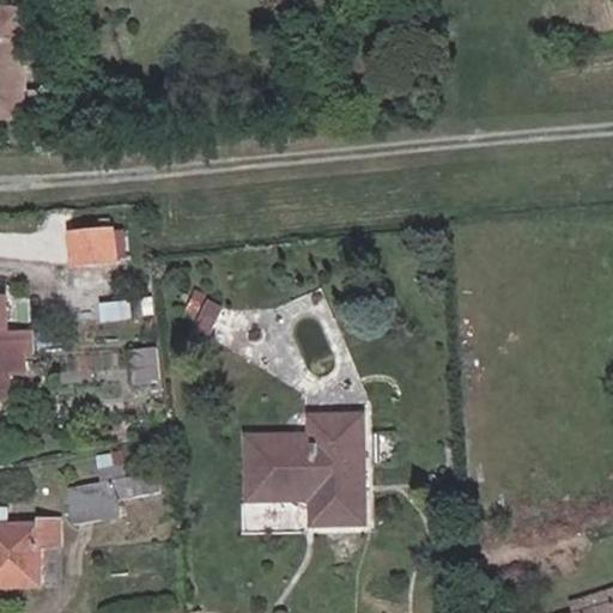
[(28,8),(0,8),(0,119),(29,119),(28,8)]
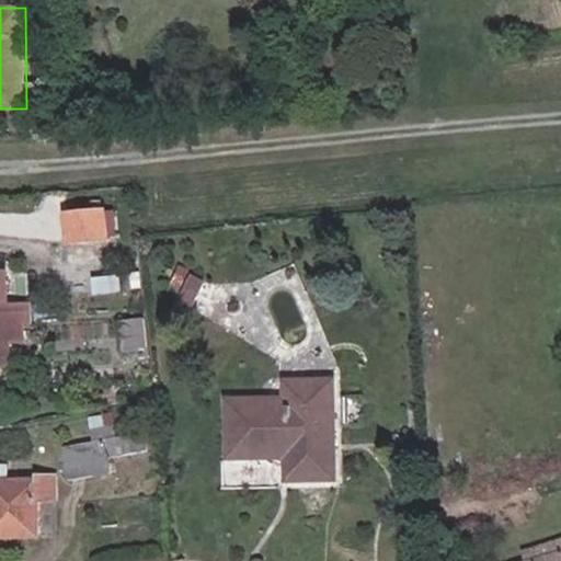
[(44,100),(44,89),(33,89),(33,100),(44,100)]
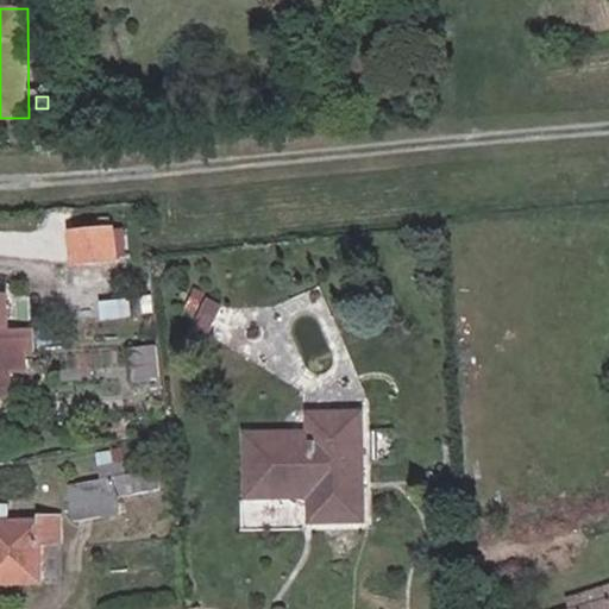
[(118,230),(75,234),(77,264),(120,261),(118,230)]
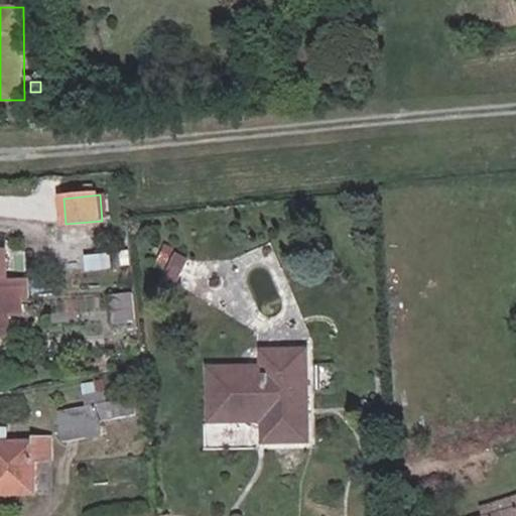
[(0,252),(0,297),(23,297),(30,297),(29,281),(8,283),(6,252),(0,252)]
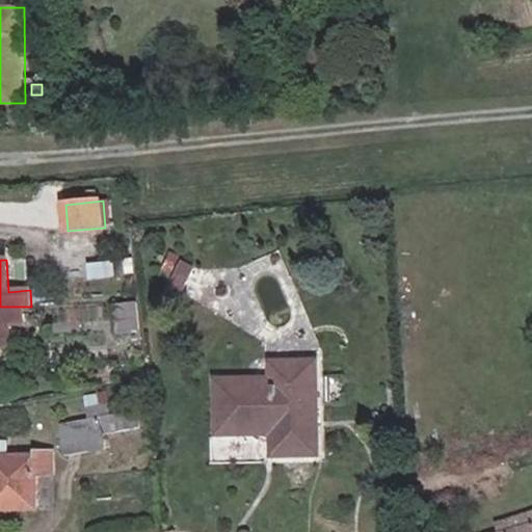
[(193,269),(183,264),(171,288),(182,293),(193,269)]
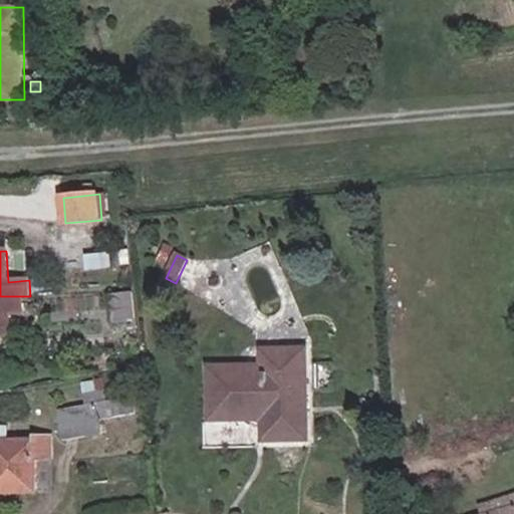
[(138,331),(134,291),(110,292),(111,321),(126,320),(130,333),(138,331)]
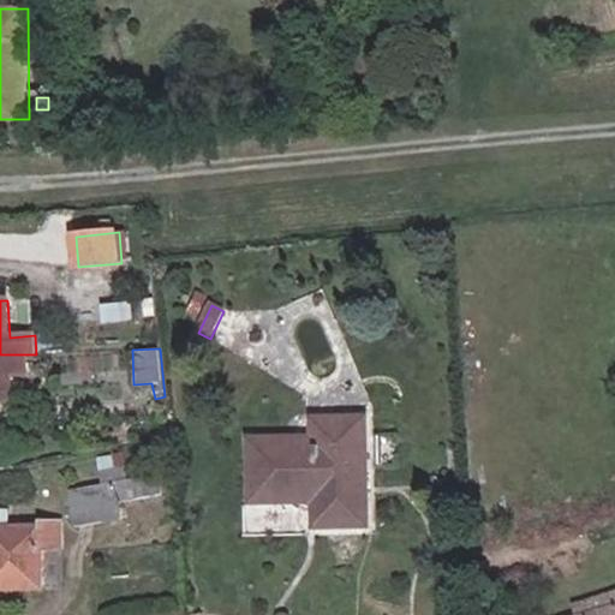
[(28,354),(0,354),(0,400),(15,400),(13,376),(29,376),(28,354)]
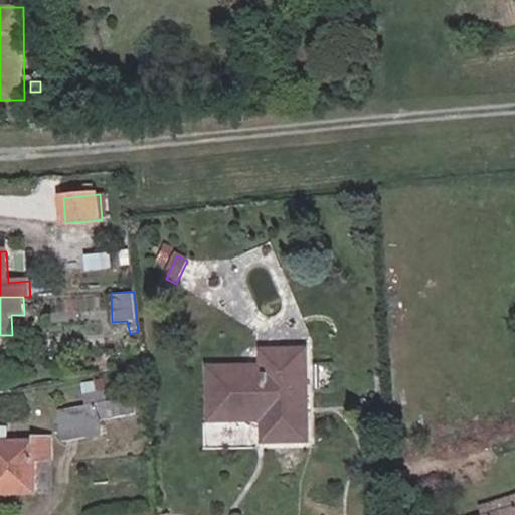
[(308,350),(263,351),(264,367),(209,368),(211,421),(264,420),(265,442),(310,441),(308,350)]
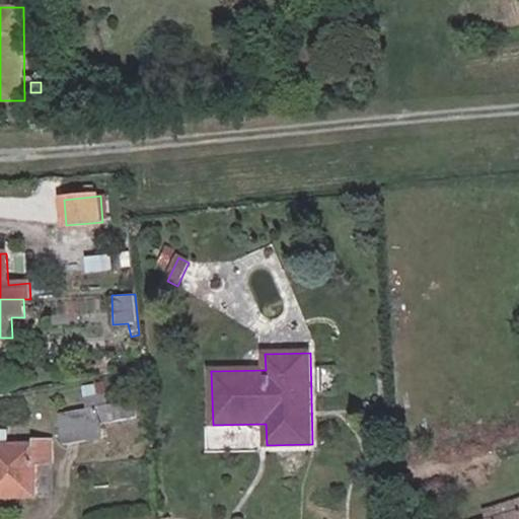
[(93,371),(95,380),(117,376),(115,367),(93,371)]
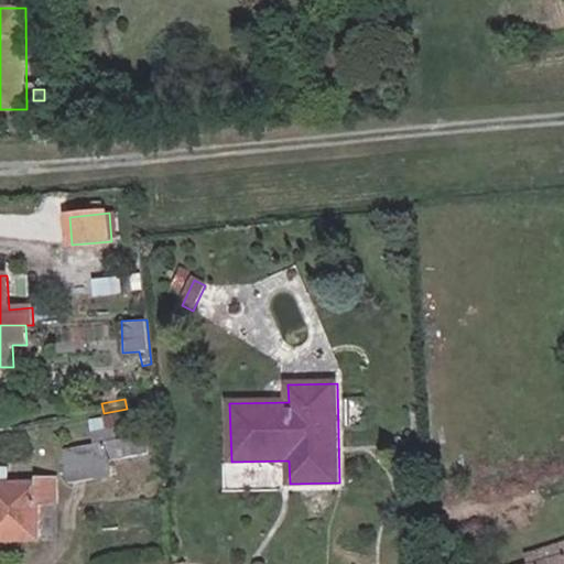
[(105,418),(108,433),(116,431),(114,416),(105,418)]
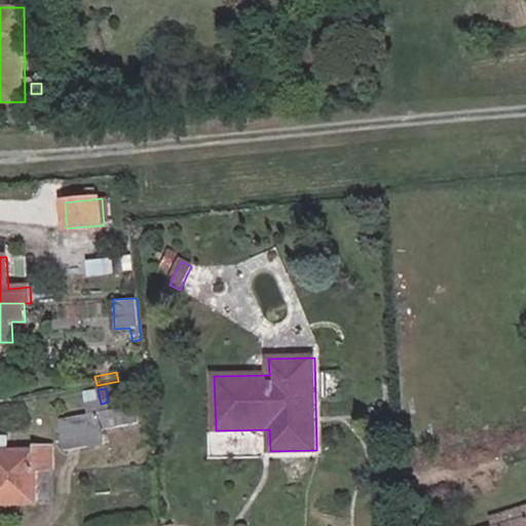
[(86,406),(88,414),(109,410),(108,402),(101,404),(86,406)]
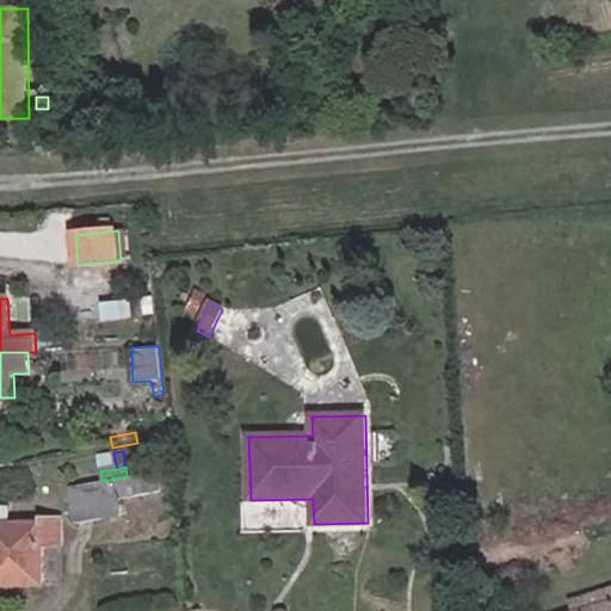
[(103,481),(68,488),(75,524),(123,516),(119,499),(161,492),(156,470),(127,476),(103,481)]
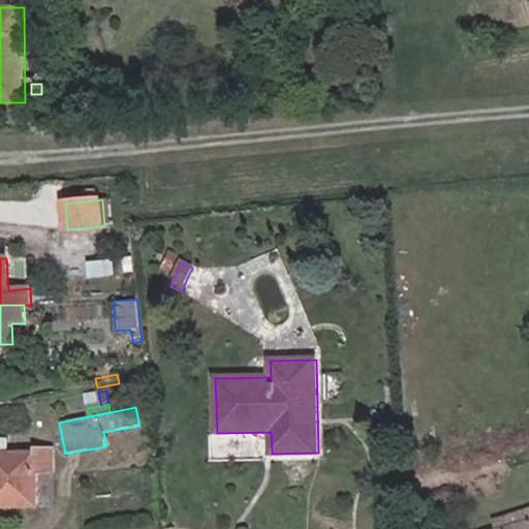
[(0,498),(16,499),(17,506),(36,505),(37,473),(55,473),(54,449),(9,449),(9,439),(0,438),(0,498)]
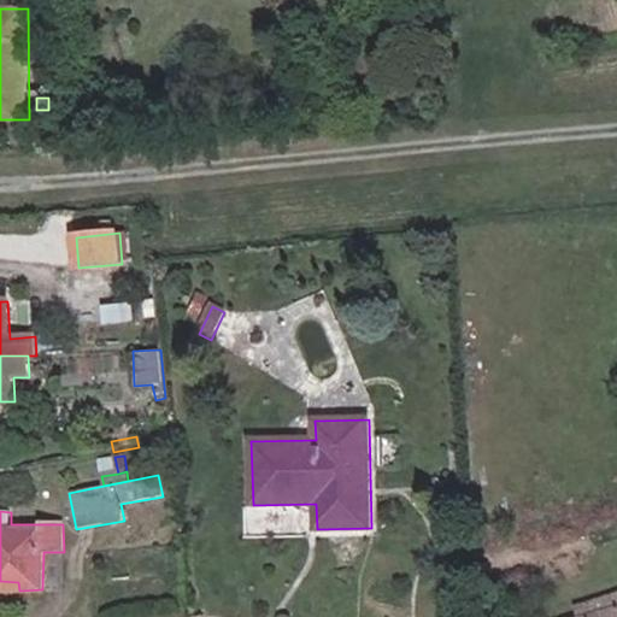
[(0,591),(19,591),(18,582),(0,581),(0,591)]
